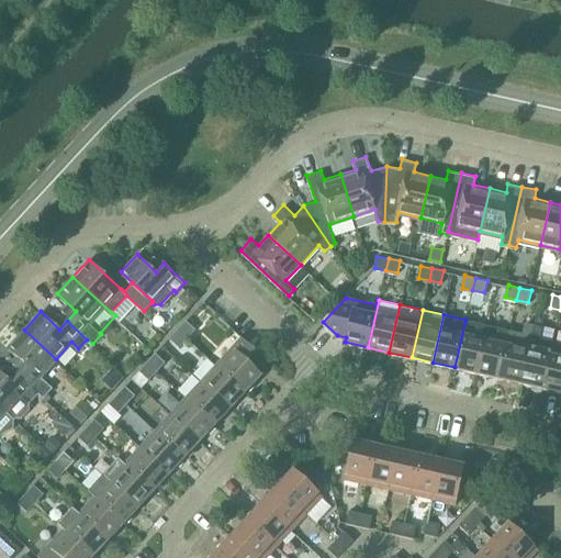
[(195,328),(187,320),(178,328),(187,337),(195,328)]
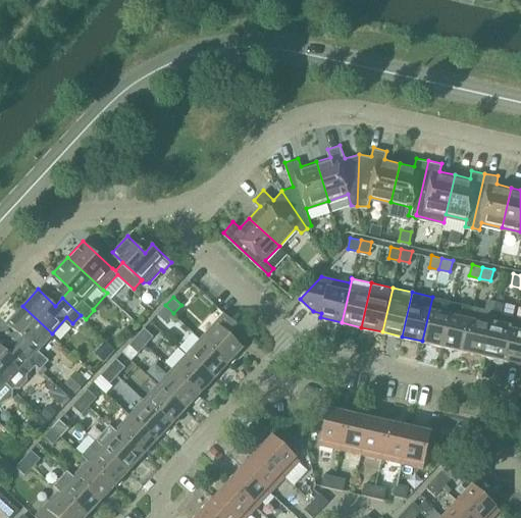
[(432,297),(422,341),(443,346),(453,301),(432,297)]
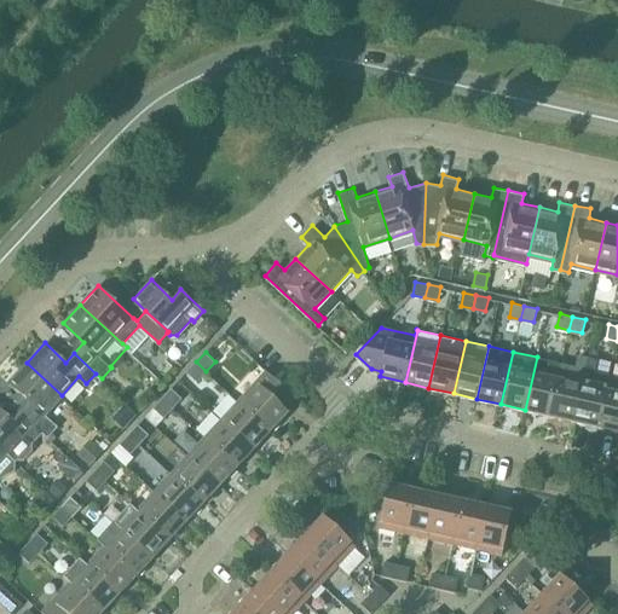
[(561,363),(549,415),(573,421),(588,358),(578,355),(576,366),(561,363)]
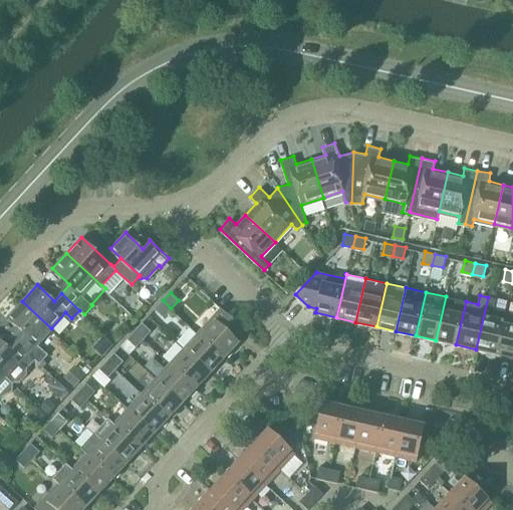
[(446,296),(436,340),(456,344),(466,301),(446,296)]
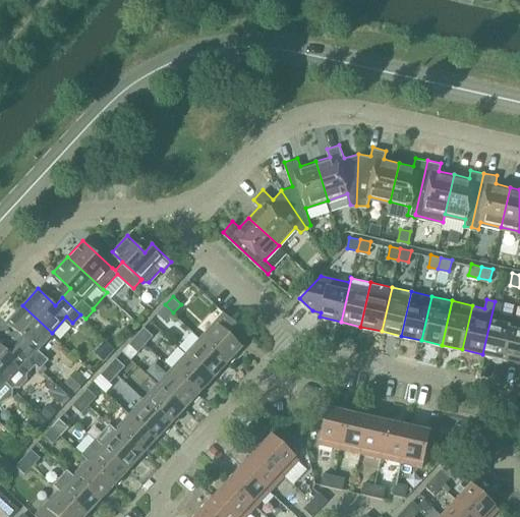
[(503,358),(513,316),(513,314),(501,311),(503,303),(495,301),(482,354),(503,358)]
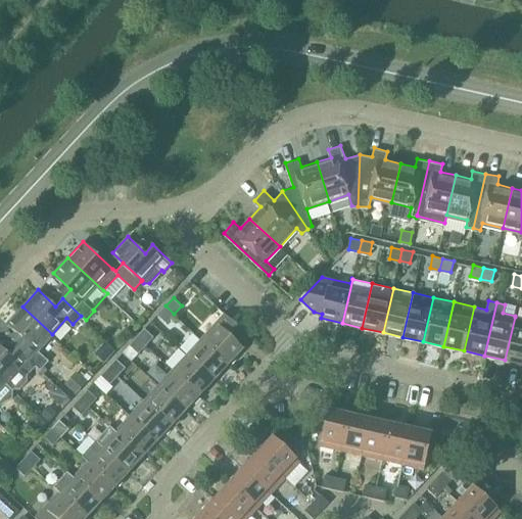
[(158,314),(167,321),(174,314),(165,305),(158,314)]
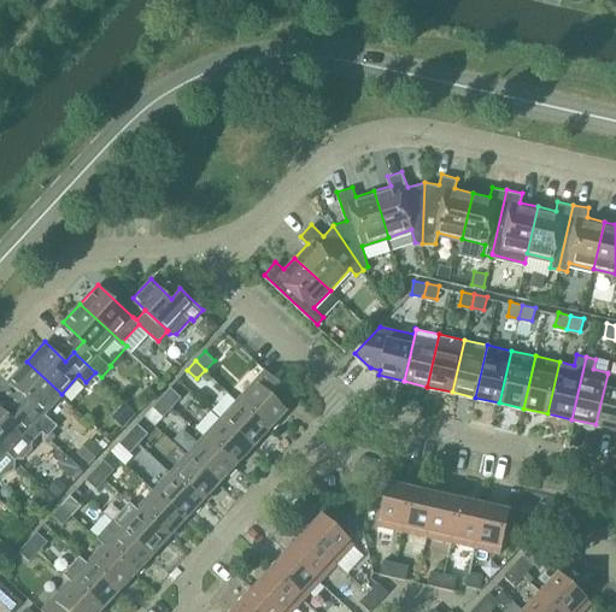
[(21,410),(42,430),(48,435),(58,424),(45,412),(62,394),(27,362),(9,381),(29,399),(21,410)]
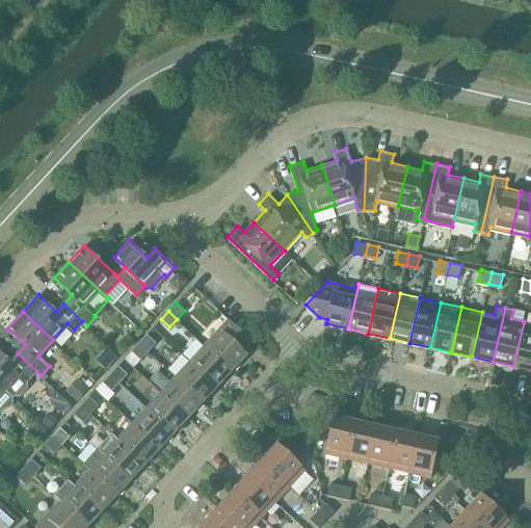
[(205,344),(232,370),(247,353),(244,350),(253,341),(229,319),(205,344)]
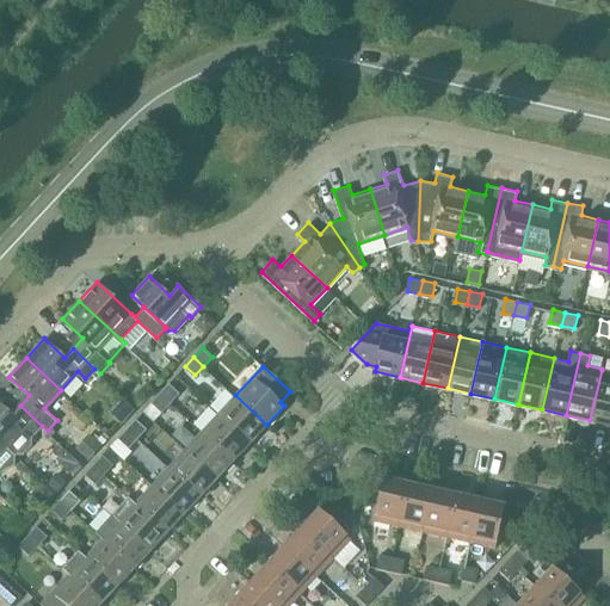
[(609,371),(602,370),(590,420),(609,425),(609,382),(609,371)]
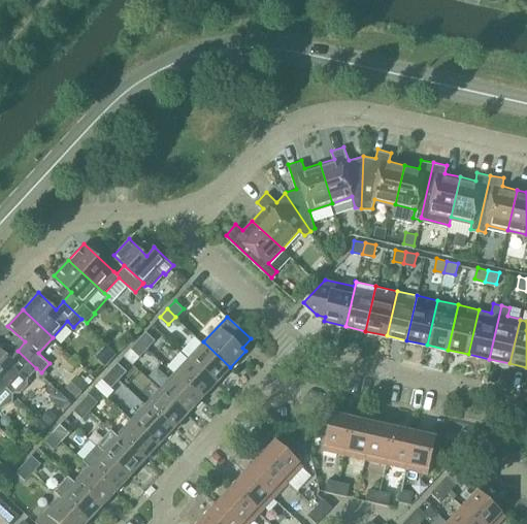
[(155,338),(146,331),(138,339),(146,348),(155,338)]
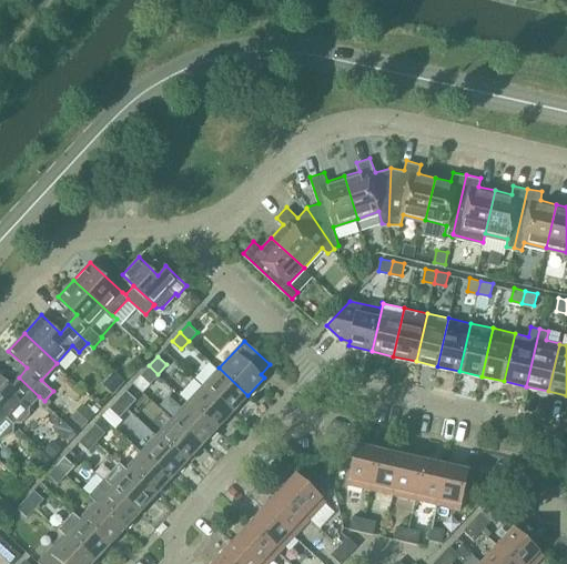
[(142,373),(151,382),(158,374),(149,365),(142,373)]
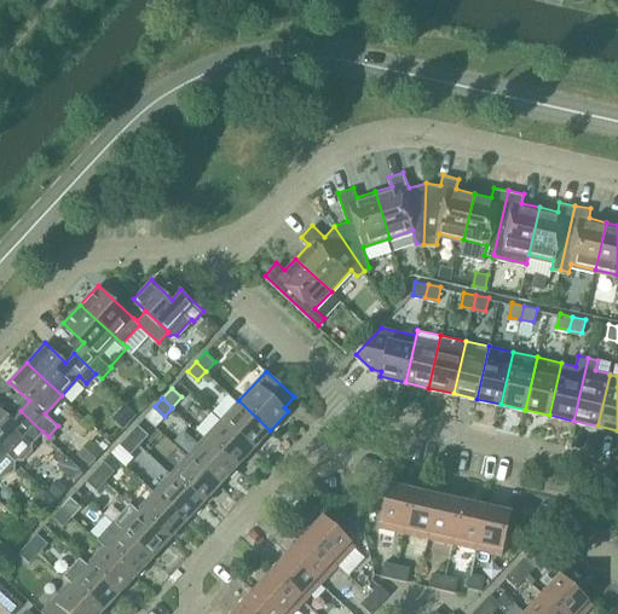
[(270,430),(238,400),(221,418),(253,449),(270,430)]
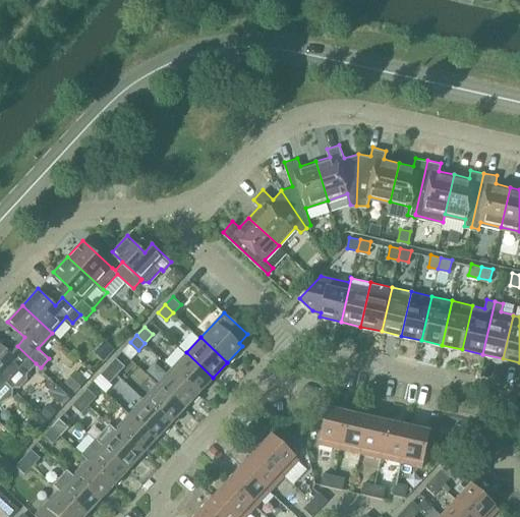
[(27,378),(27,372),(36,363),(17,346),(9,354),(0,344),(0,375),(13,387),(19,387),(27,378)]
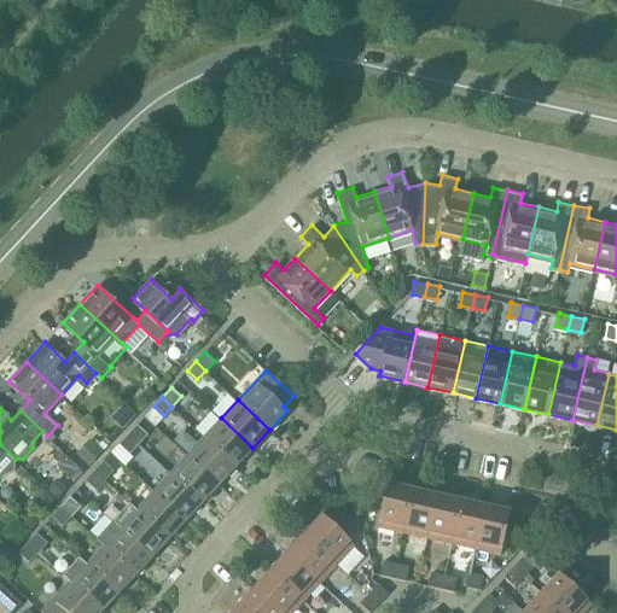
[(204,436),(237,466),(252,448),(221,418),(204,436)]
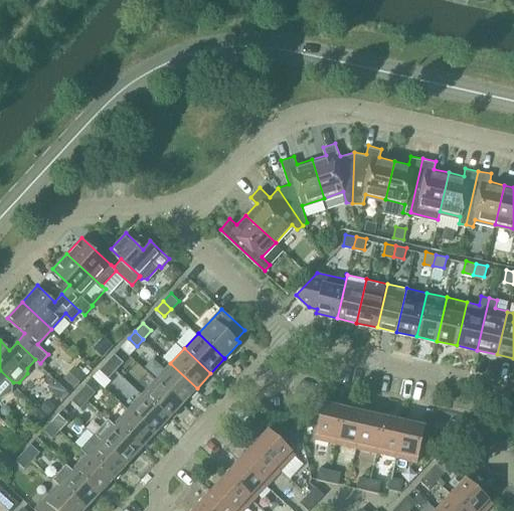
[(123,360),(115,353),(108,361),(116,369),(123,360)]
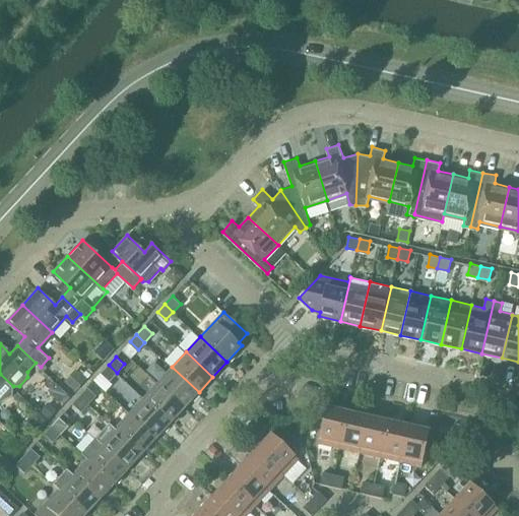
[(102,372),(110,380),(117,373),(109,365),(102,372)]
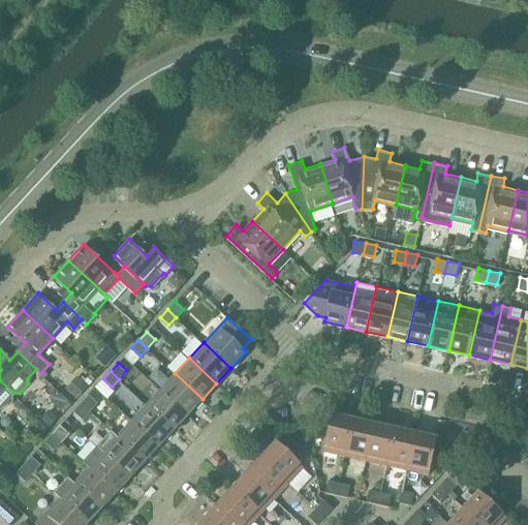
[(160,389),(188,414),(203,399),(175,373),(160,389)]
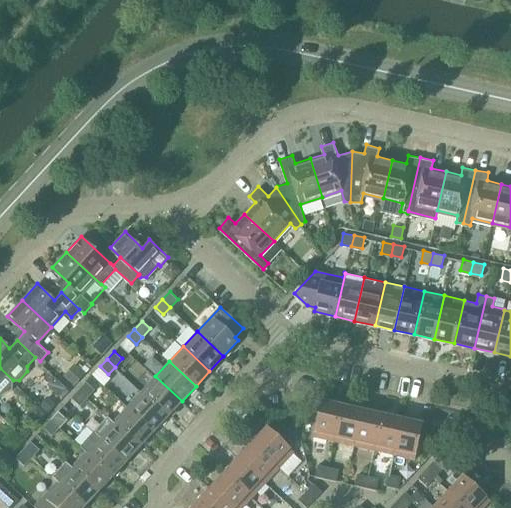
[(14,385),(13,380),(0,368),(0,394),(10,390),(14,385)]
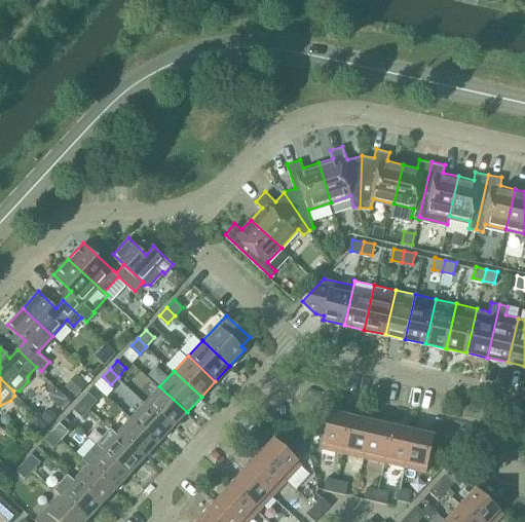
[(145,402),(173,427),(187,412),(159,386),(145,402)]
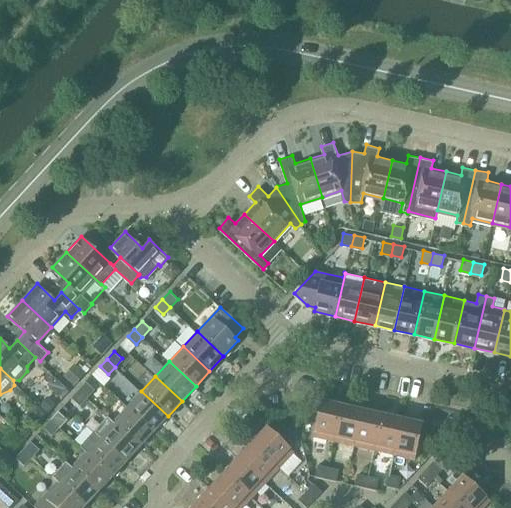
[(94,389),(86,381),(79,389),(87,397),(94,389)]
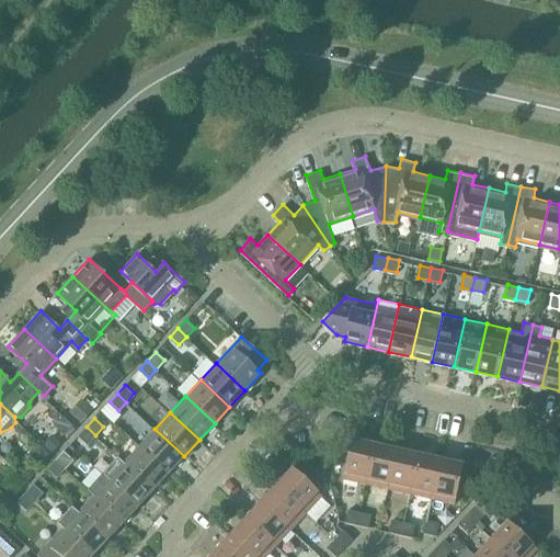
[(79,434),(88,443),(95,435),(87,427),(79,434)]
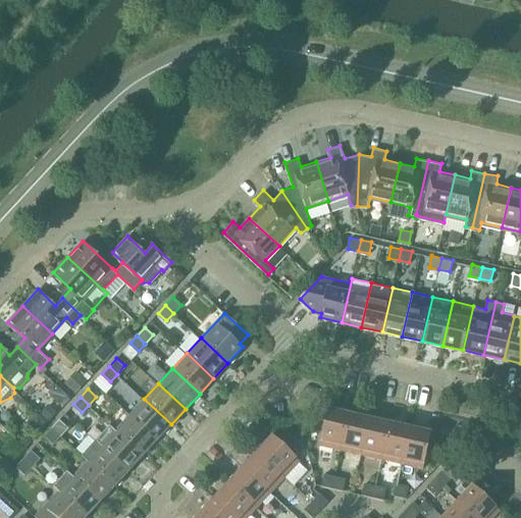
[(129,414),(157,439),(171,424),(144,399),(129,414)]
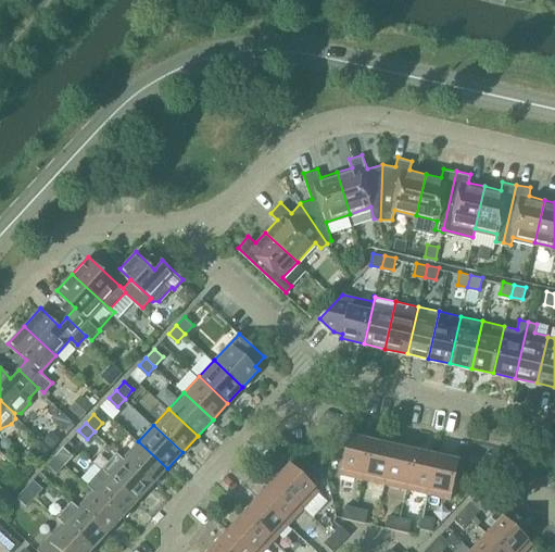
[(350,436),(345,454),(341,473),(363,478),(371,440),(350,436)]
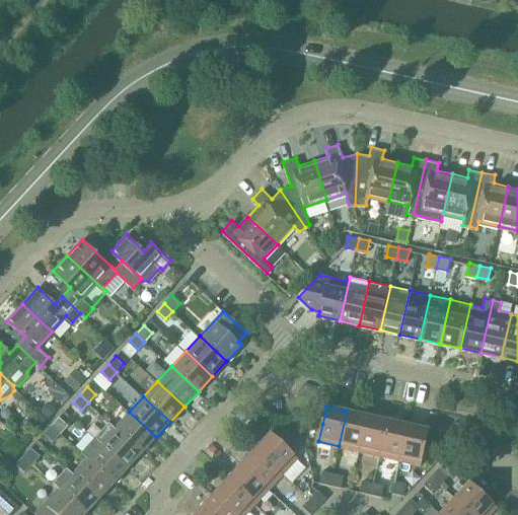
[(347,411),(339,446),(359,450),(367,415),(347,411)]
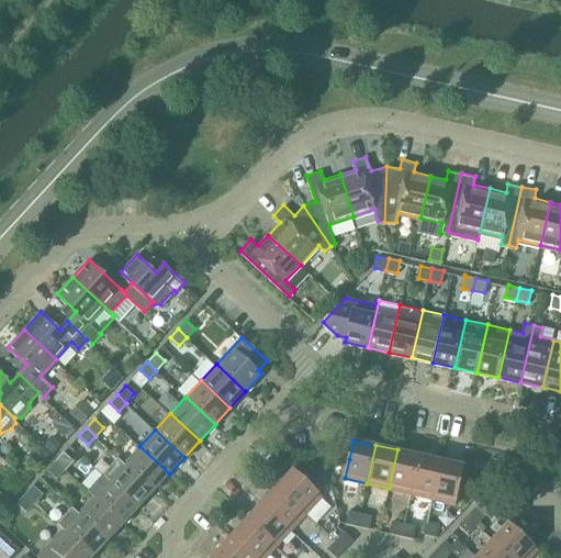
[(139,446),(125,462),(124,462),(154,490),(169,473),(139,446)]
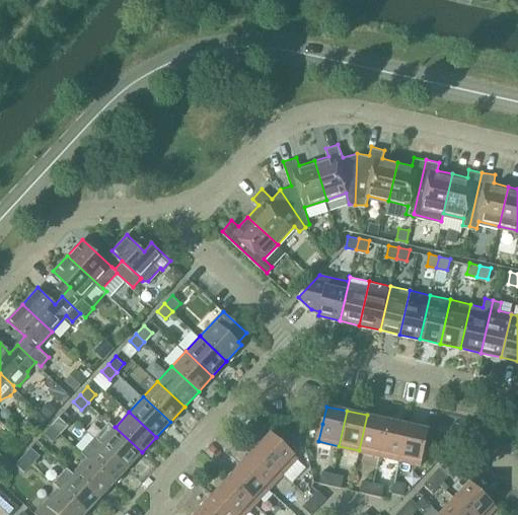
[(367,415),(359,450),(379,455),(387,420),(367,415)]
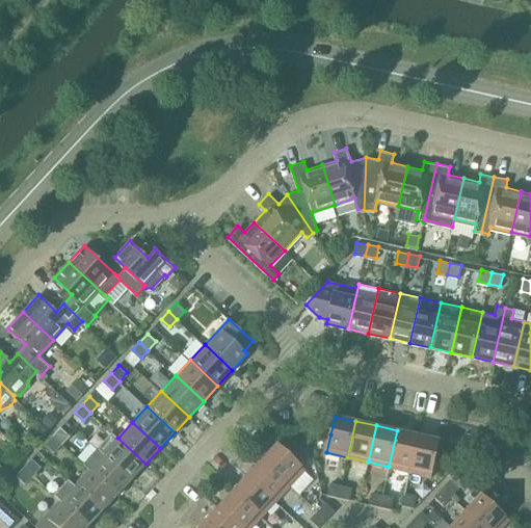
[(70,434),(60,427),(53,436),(61,444),(70,434)]
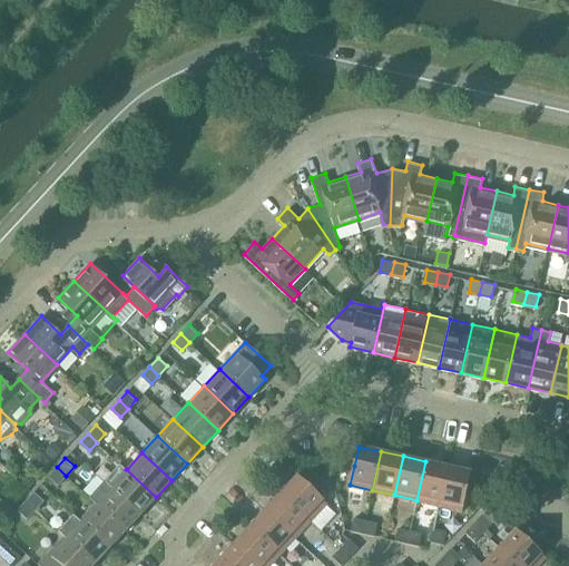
[(425,461),(417,500),(439,505),(448,466),(425,461)]
